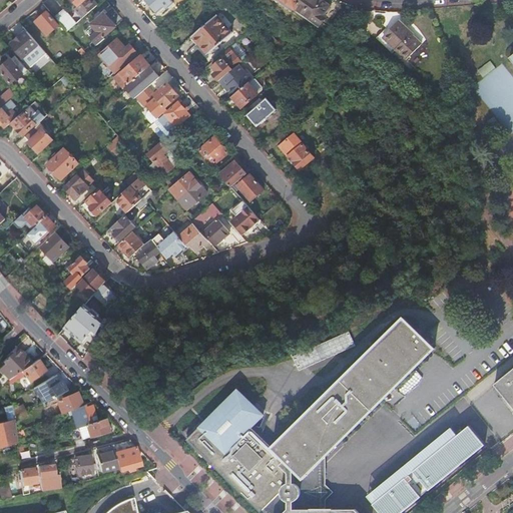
[(82,20),(97,6),(91,0),(71,0),(78,7),(74,10),(82,20)]
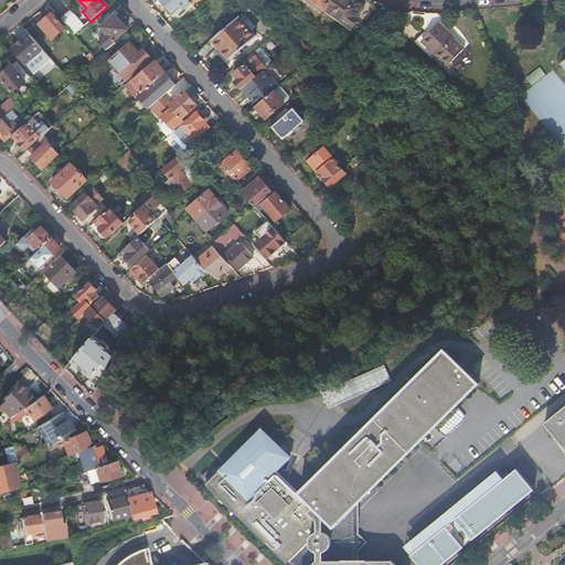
[(187,0),(159,0),(173,16),(181,8),(183,10),(191,4),(187,0)]
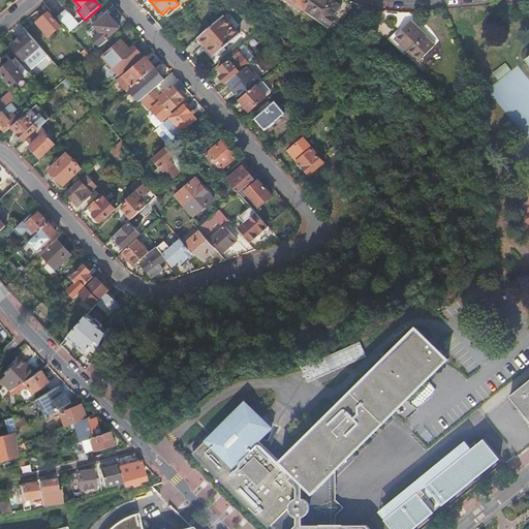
[(291,0),(306,10),(313,0),(291,0)]
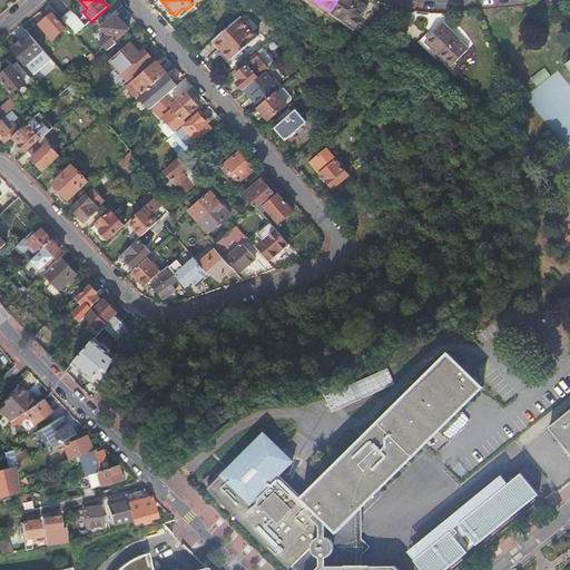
[(356,0),(337,0),(330,11),(355,29),(363,19),(361,17),(367,8),(356,0)]
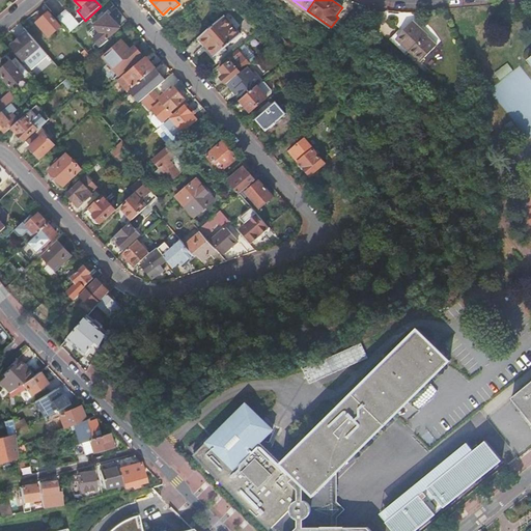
[(58,20),(70,34),(79,25),(67,11),(58,20)]
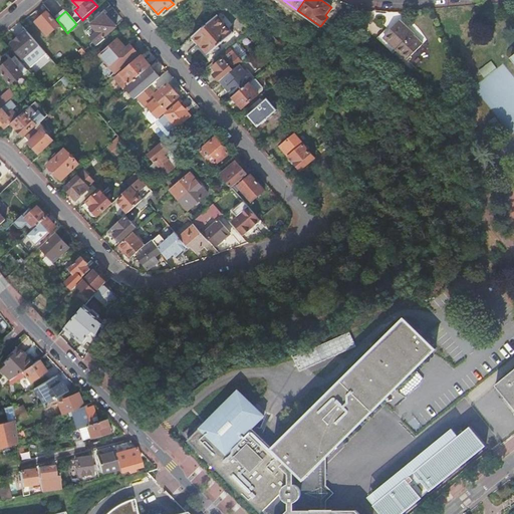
[(59,26),(47,13),(35,23),(48,37),(59,26)]
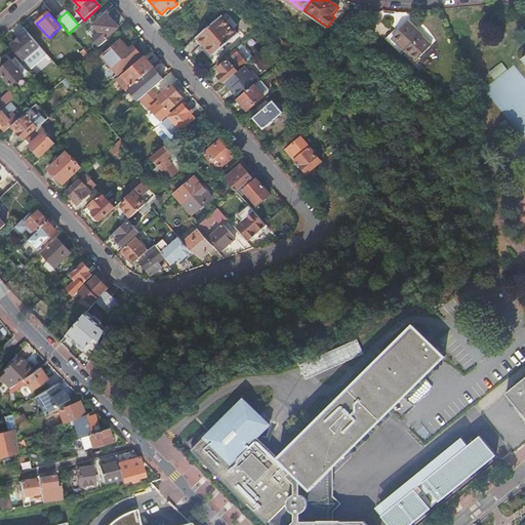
[(92,39),(99,47),(107,41),(105,39),(118,28),(107,15),(105,17),(102,14),(96,18),(99,22),(93,27),(98,33),(92,39)]
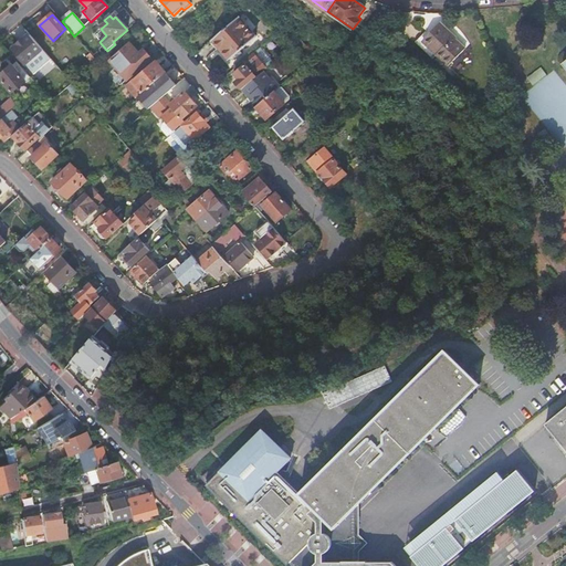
[(239,19),(212,42),(229,61),(255,39),(239,19)]
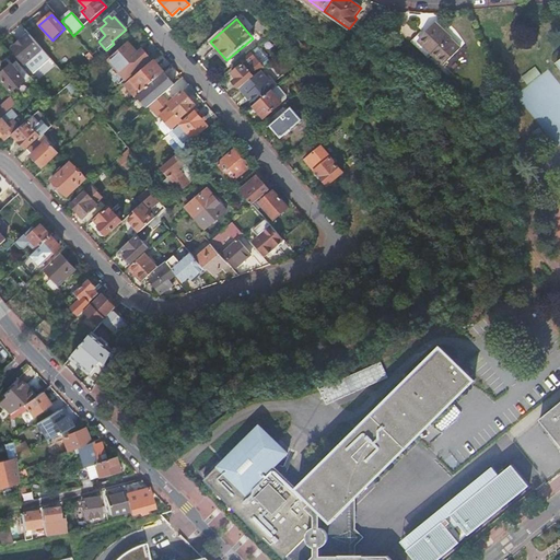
[(432,54),(431,55),(431,56),(443,67),(459,49),(434,24),(427,33),(418,41),(432,54)]
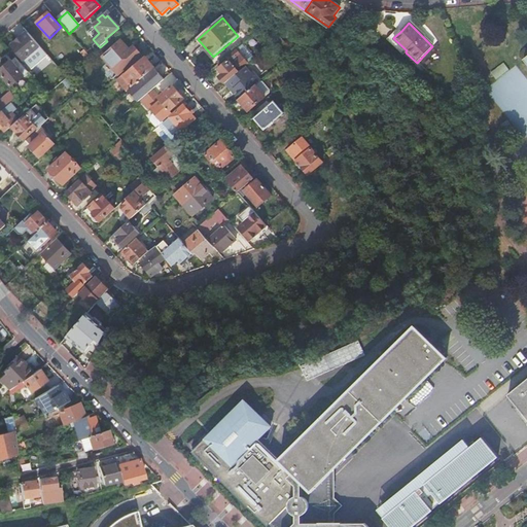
[(88,32),(93,39),(99,33),(94,27),(88,32)]
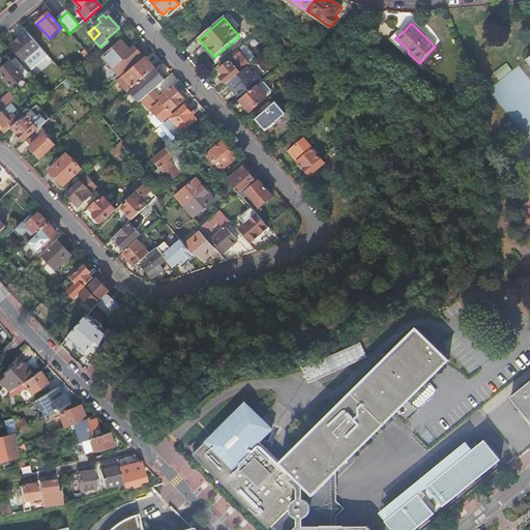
[(395,38),(404,31),(401,28),(389,40),(405,56),(408,53),(408,52),(409,51),(395,38)]
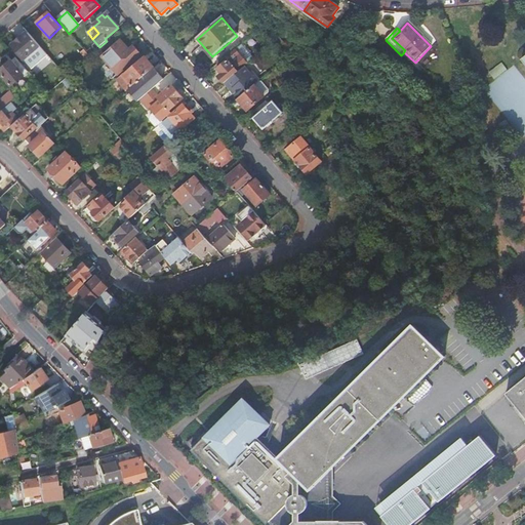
[(40,47),(28,33),(23,37),(22,37),(11,46),(24,61),(40,47)]
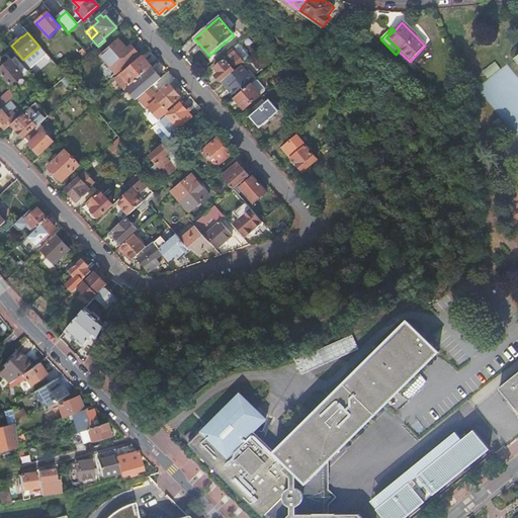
[(126,50),(118,40),(100,57),(115,74),(138,55),(131,46),(126,50)]
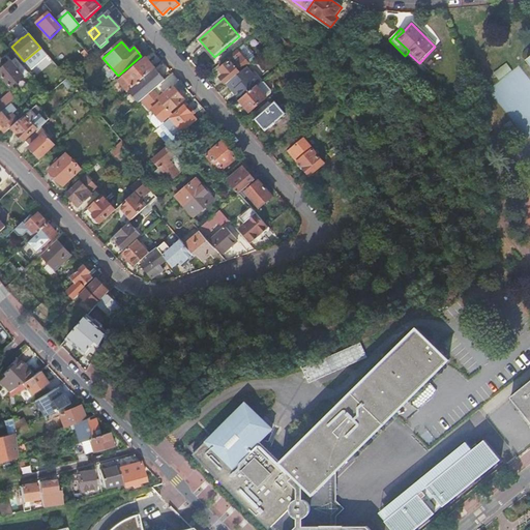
[(219,78),(226,85),(227,85),(240,74),(245,67),(249,64),(237,50),(227,58),(229,61),(219,70),(223,75),(219,78)]
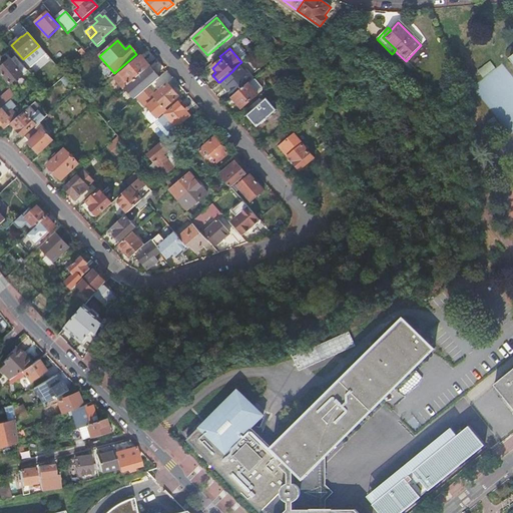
[(149,67),(150,67),(141,56),(114,79),(123,89),(124,88),(149,67)]
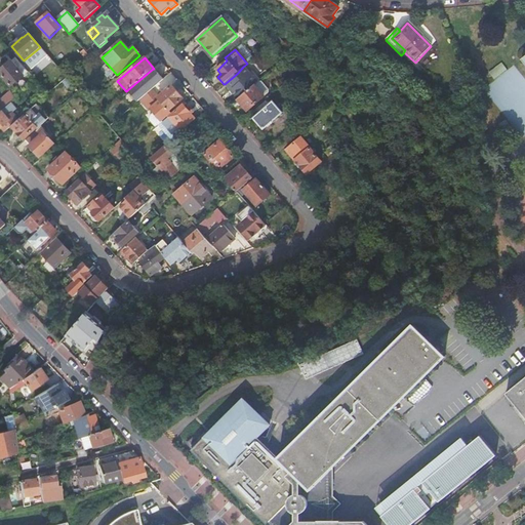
[(24,76),(11,62),(0,71),(0,73),(11,86),(24,76)]
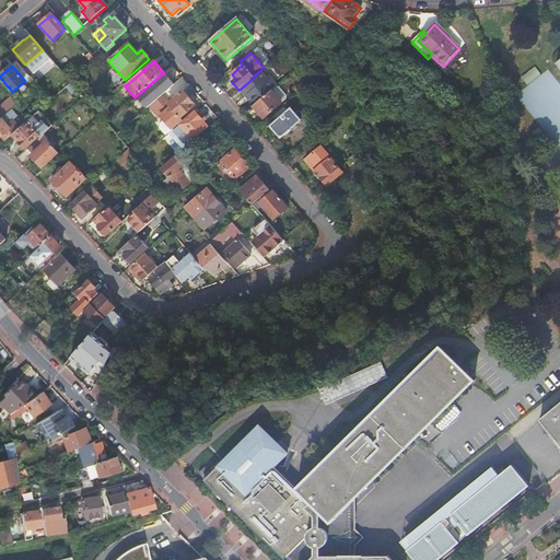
[(559,142),(559,82),(549,69),(543,73),(537,66),(523,76),(531,85),(518,94),(556,146),(559,142)]
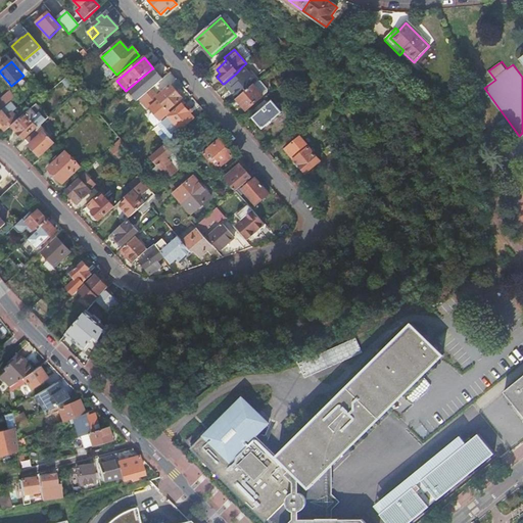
[(257,82),(258,81),(250,72),(248,74),(242,66),(237,73),(224,84),(230,91),(235,86),(237,88),(234,91),(235,92),(239,97),(252,85),(257,82)]
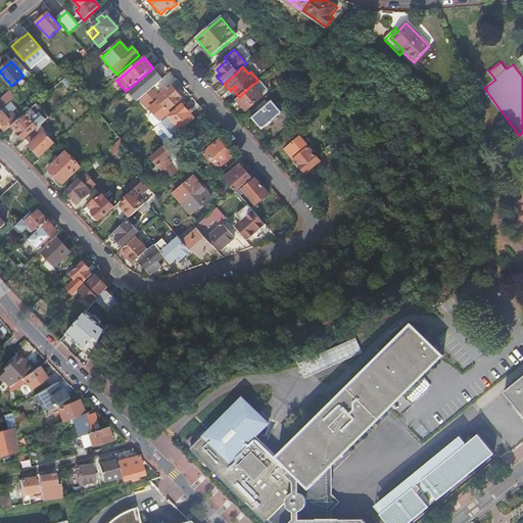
[(127,90),(137,102),(139,100),(151,90),(162,80),(153,68),(152,68),(127,90)]
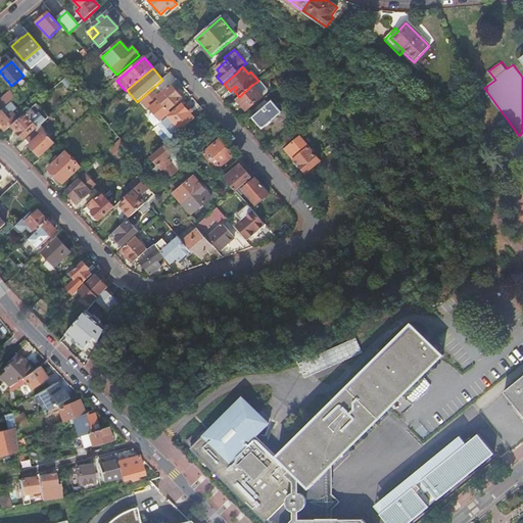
[(259,82),(257,82),(252,85),(263,97),(267,93),(267,90),(259,82)]
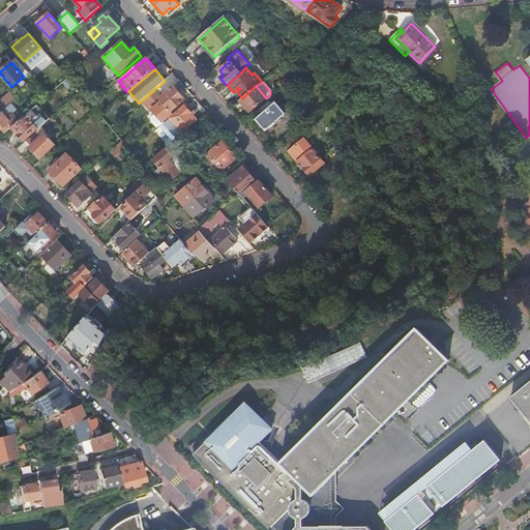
[(266,98),(256,86),(242,98),(239,100),(249,113),(266,98)]
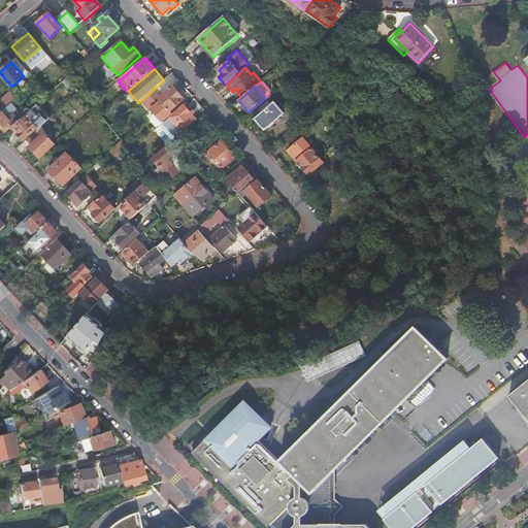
[(153,91),(140,101),(150,111),(151,110),(155,114),(162,123),(163,123),(186,103),(184,100),(172,87),(159,98),(153,91)]
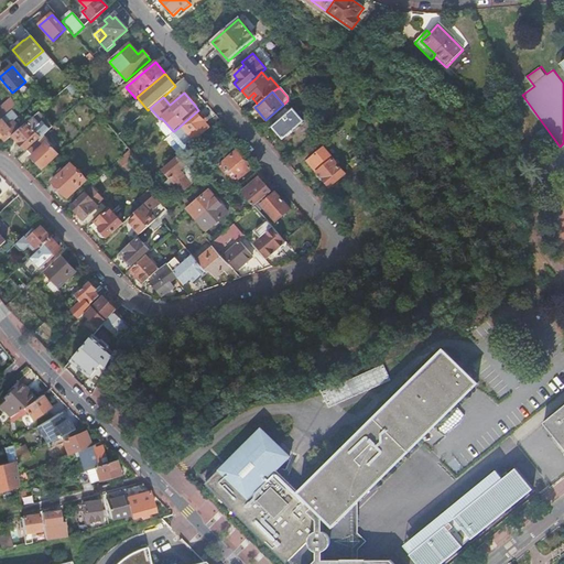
[(0,121),(1,120),(18,106),(12,100),(0,110),(0,121)]
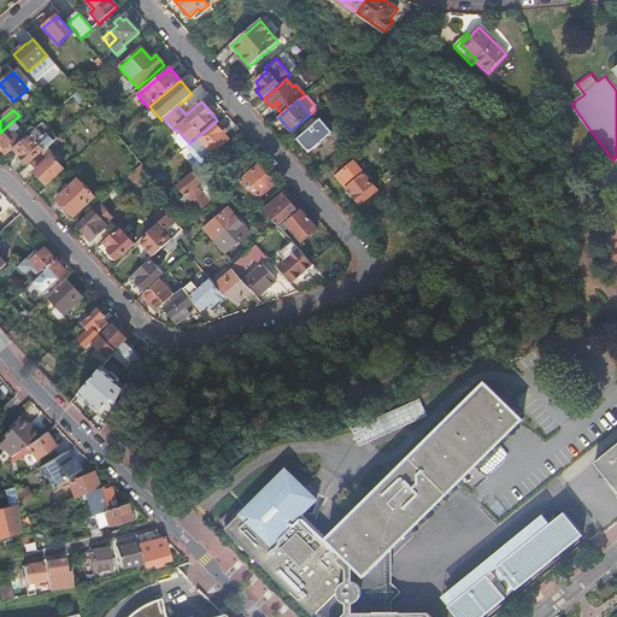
[(311,154),(334,134),(325,123),(323,124),(319,119),(298,139),(311,154)]
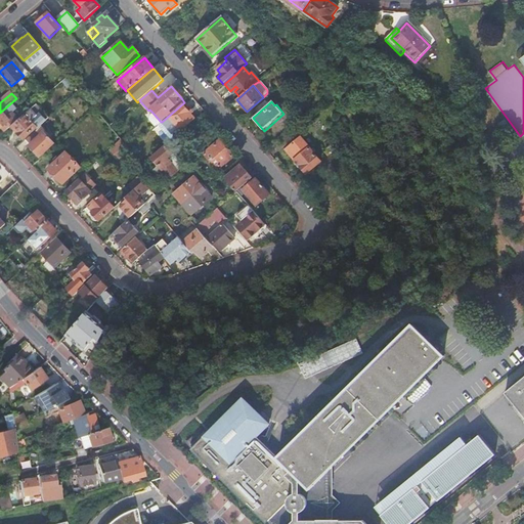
[(36,128),(37,130),(41,126),(44,123),(49,119),(37,104),(18,121),(12,126),(18,133),(17,133),(24,140),(36,128)]
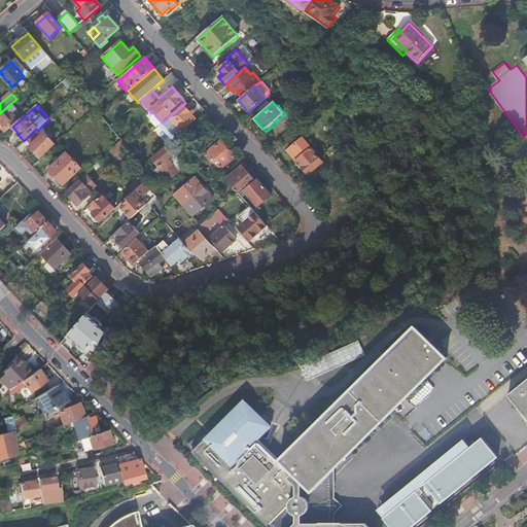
[(163,123),(162,123),(157,126),(161,130),(164,130),(167,134),(167,137),(171,142),(172,141),(173,142),(176,139),(173,136),(179,131),(181,133),(195,119),(182,106),(163,123)]
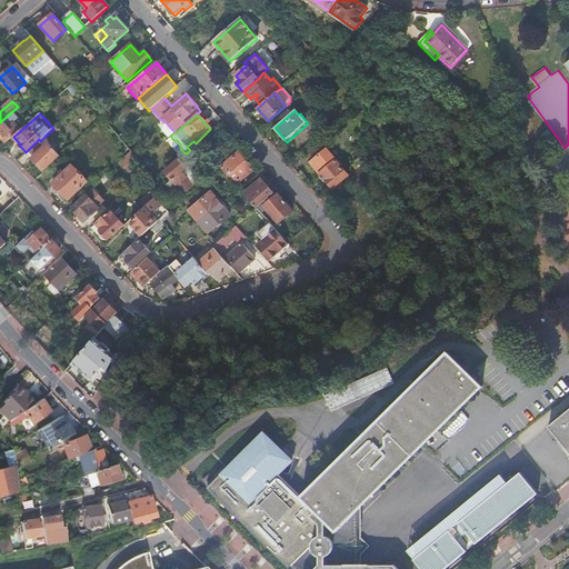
[(13,137),(20,131),(13,122),(7,128),(1,121),(0,122),(0,140),(2,139),(6,143),(13,137)]
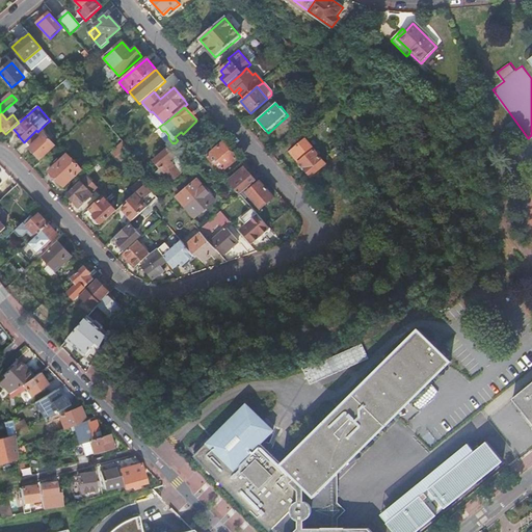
[(163,124),(156,115),(152,118),(152,123),(157,129),(159,127),(163,124)]
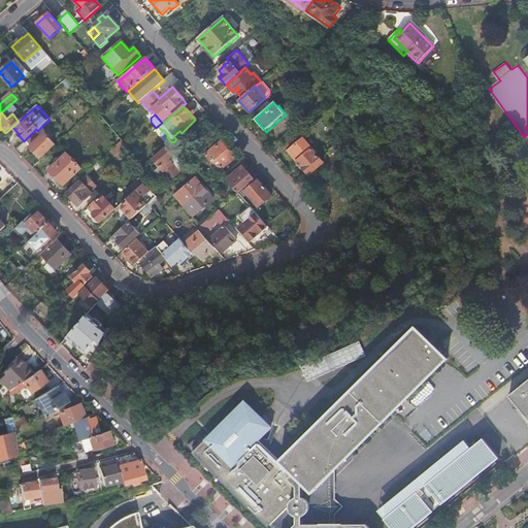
[(40,137),(43,134),(46,132),(41,127),(37,131),(35,132),(40,137)]
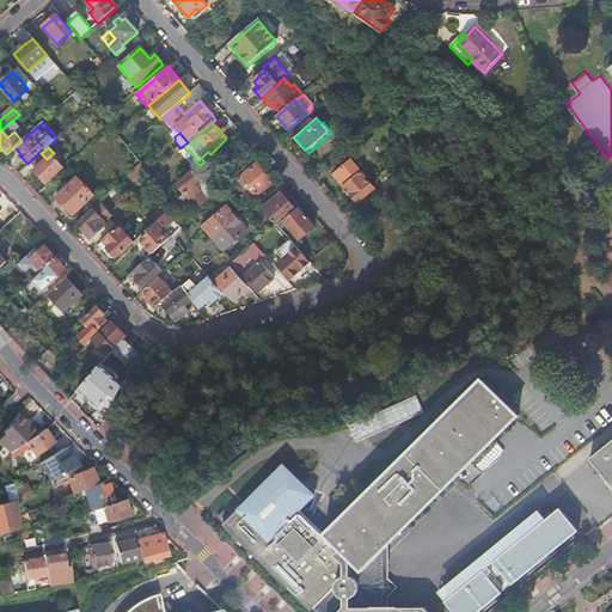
[(41,153),(30,164),(35,170),(47,183),(62,169),(50,155),(47,159),(41,153)]
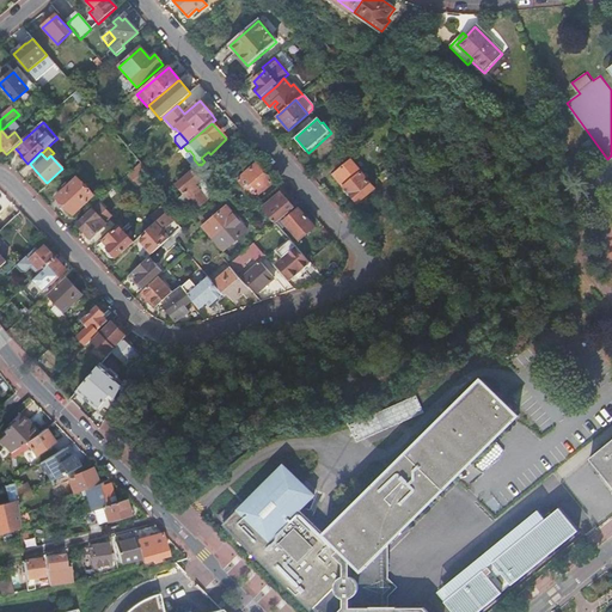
[(374,189),(350,161),(334,175),(357,203),(374,189)]
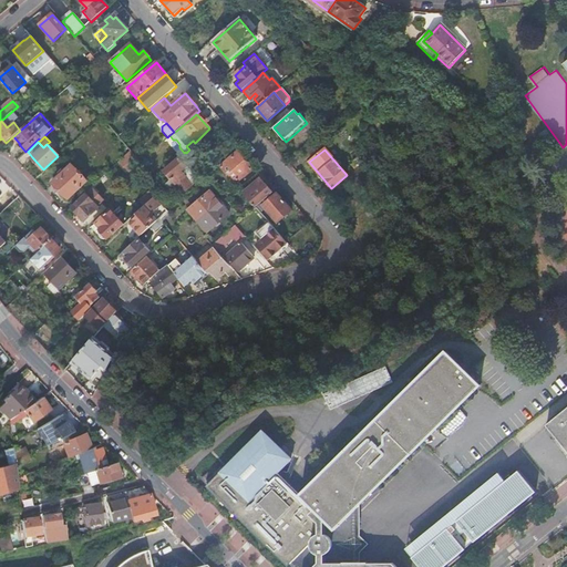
[(358,167),(372,155),(367,150),(352,162),(358,167)]
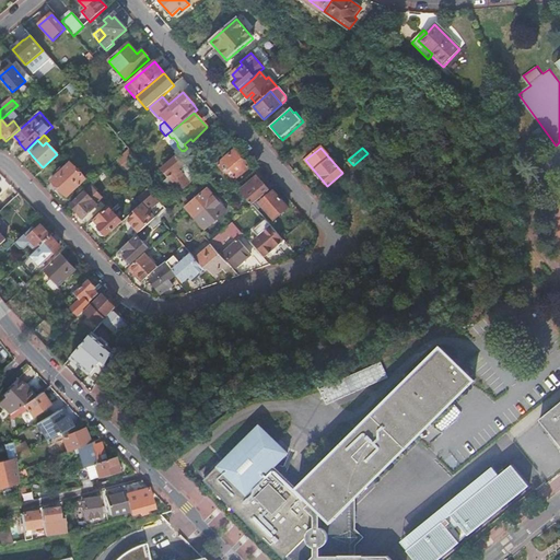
[(138,160),(128,149),(117,160),(126,170),(138,160)]
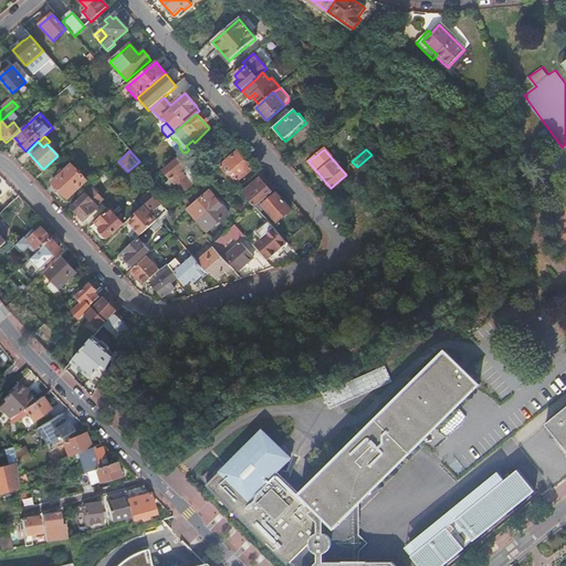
[(251,169),(237,152),(220,166),(234,184),(251,169)]
